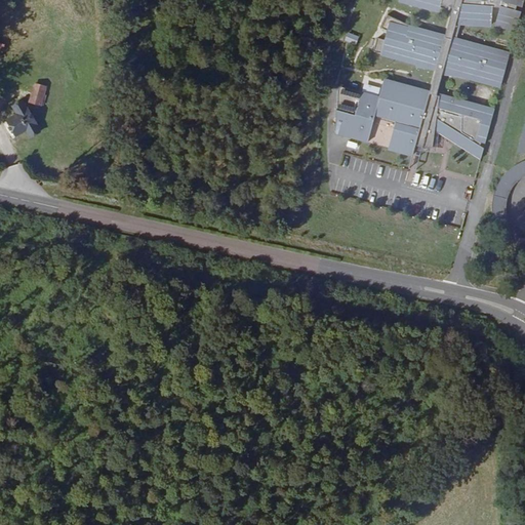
[(456,0),(451,5),(444,33),(455,36),(459,24),(459,19),(468,25),(471,21),(479,25),(481,22),(488,26),(491,23),(492,5),(499,5),(494,22),(502,28),(506,25),(515,32),(520,10),(498,4),(499,0),(456,0)]
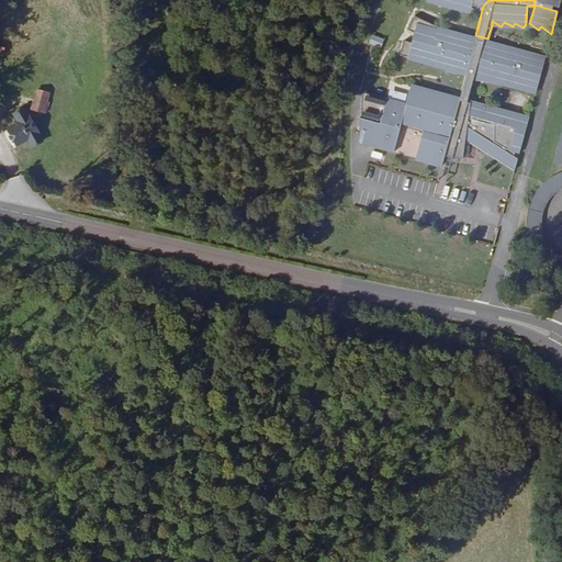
[(535,0),(534,4),(550,9),(551,3),(554,4),(557,0),(535,0)]
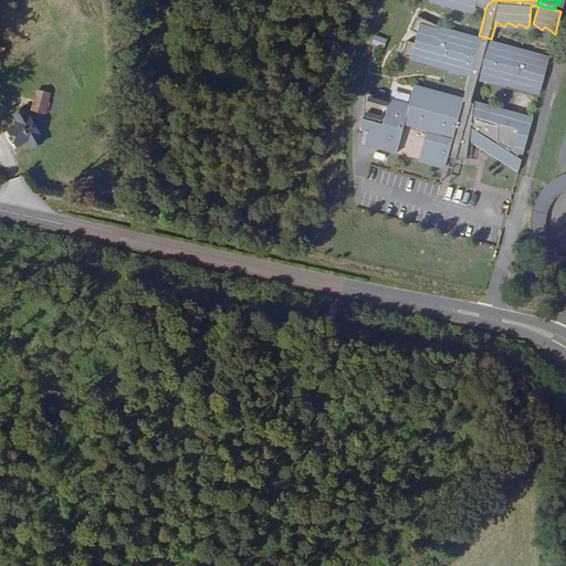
[(440,24),(417,13),(410,28),(416,30),(413,40),(406,38),(402,52),(410,54),(452,66),(451,69),(452,70),(460,71),(468,73),(475,77),(495,81),(507,82),(540,91),(548,56),(495,42),(491,40),(491,39),(479,35),(473,34),(473,35),(450,30),(440,24)]
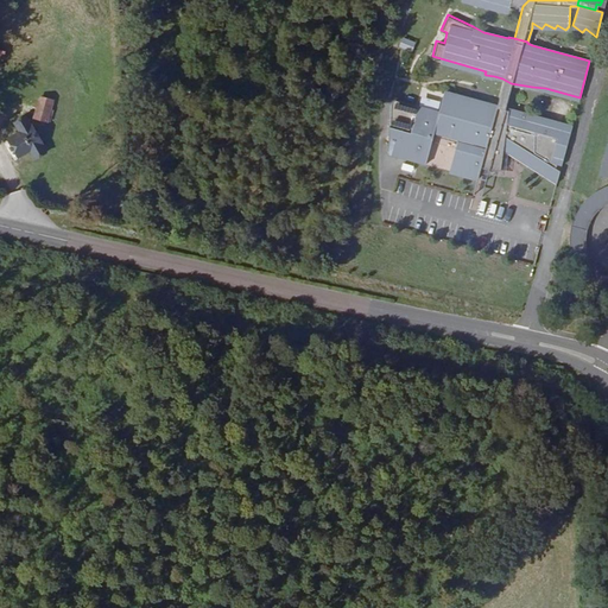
[(0,30),(11,32),(12,19),(0,18),(0,30)]
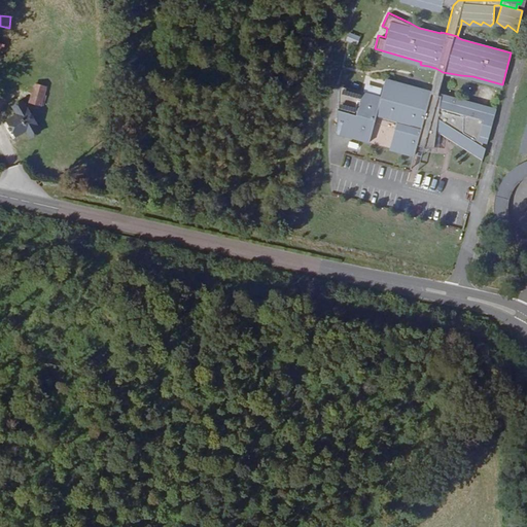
[(441,32),(410,23),(419,28),(441,33),(441,32)]
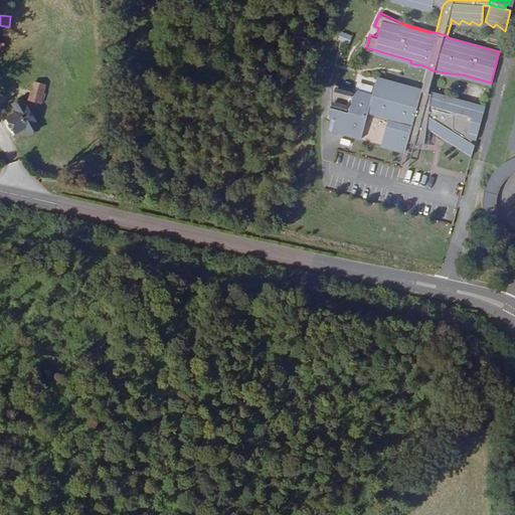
[(0,35),(8,36),(9,27),(0,25),(0,35)]
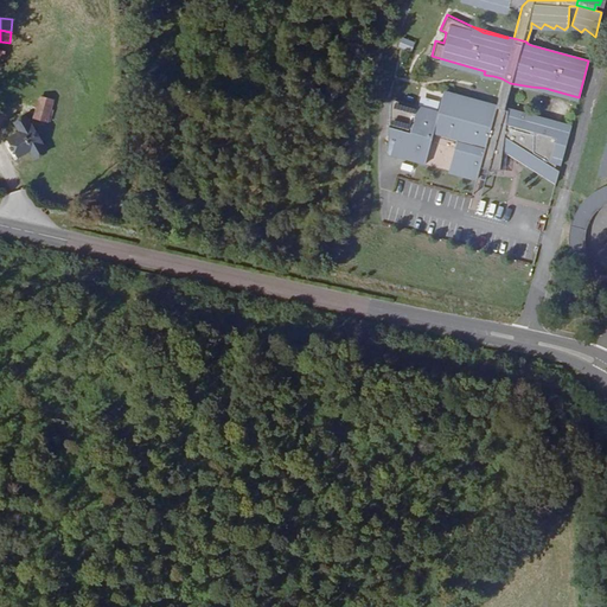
[(402,34),(398,43),(413,49),(416,40),(402,34)]
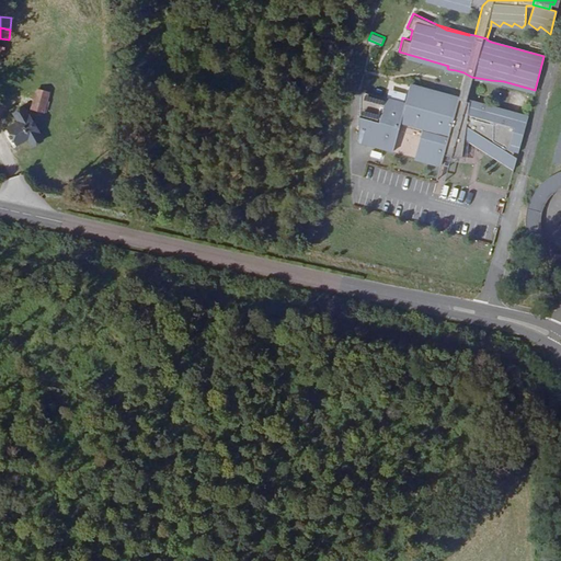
[(0,50),(8,52),(9,39),(0,38),(0,50)]
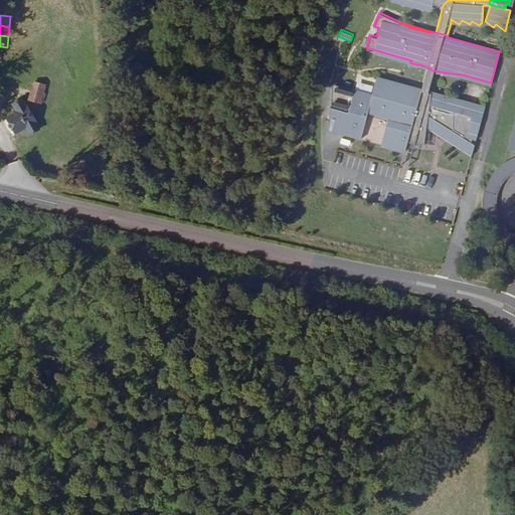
[(499,49),(447,35),(447,36),(451,38),(499,51),(499,49)]
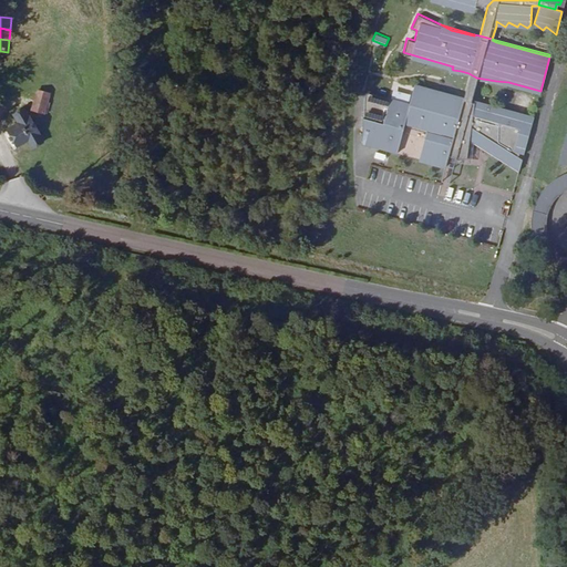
[(453,66),(411,54),(410,57),(452,69),(453,66)]
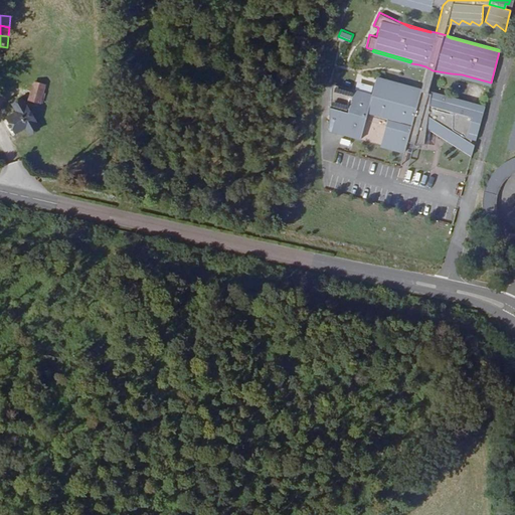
[(433,70),(425,66),(420,88),(420,89),(375,76),(371,93),(368,109),(388,115),(385,127),(380,143),(403,149),(403,151),(395,179),(403,181),(407,165),(430,171),(436,148),(412,145),(413,141),(421,146),(431,133),(443,141),(437,164),(466,172),(474,143),(470,141),(472,138),(475,139),(483,107),(427,92),(433,70)]
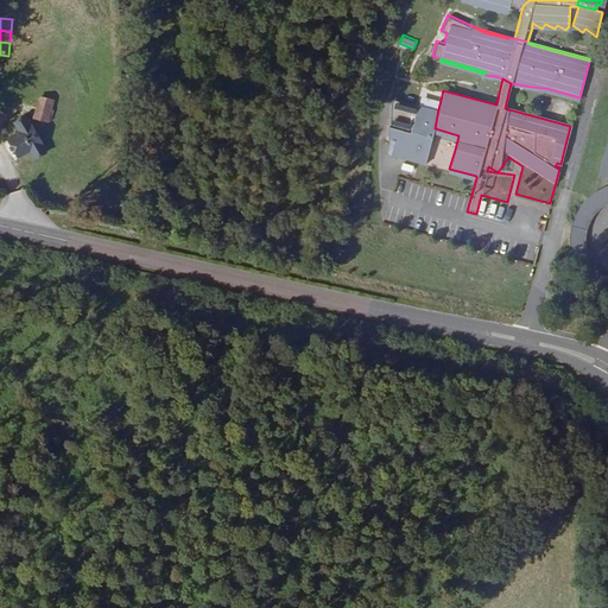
[(50,108),(56,87),(48,84),(39,105),(50,108)]
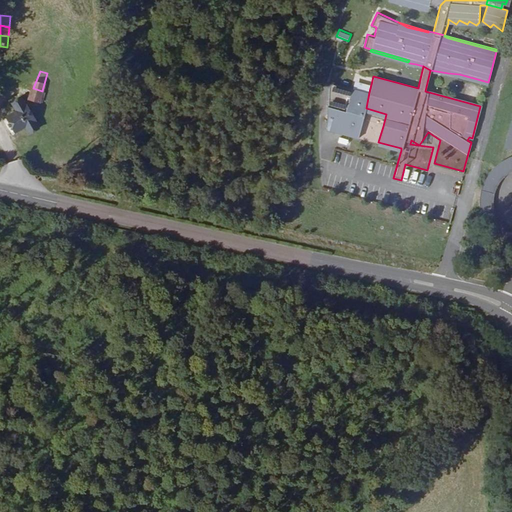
[(487,83),(488,82),(459,74),(448,73),(487,83)]
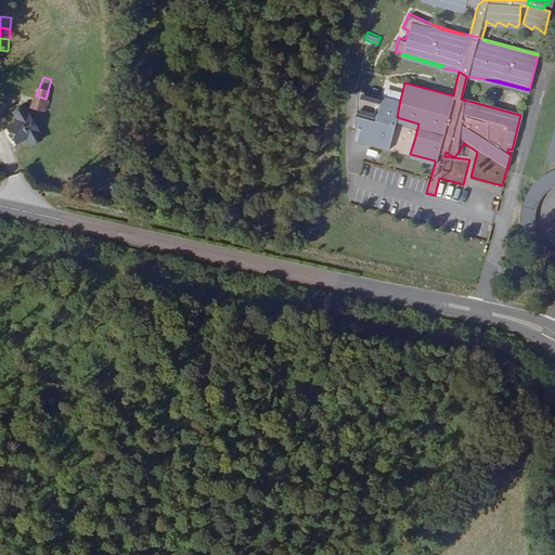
[(405,81),(404,82),(453,95),(453,94),(405,81)]
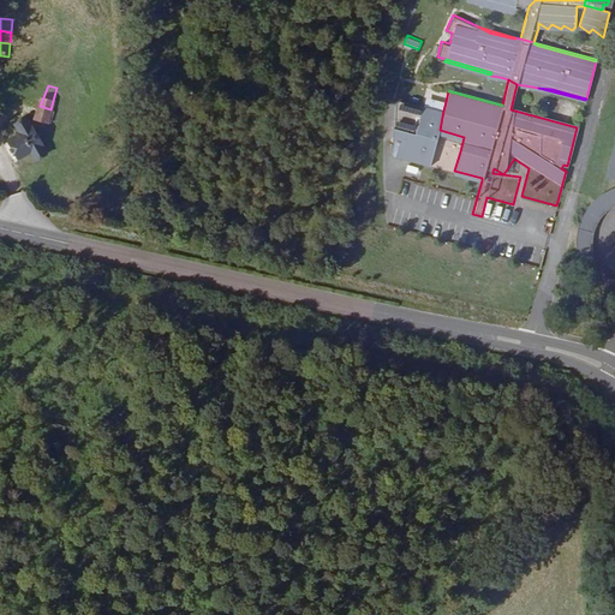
[(440,130),(443,111),(395,97),(393,105),(392,153),(430,163),(435,144),(440,130)]
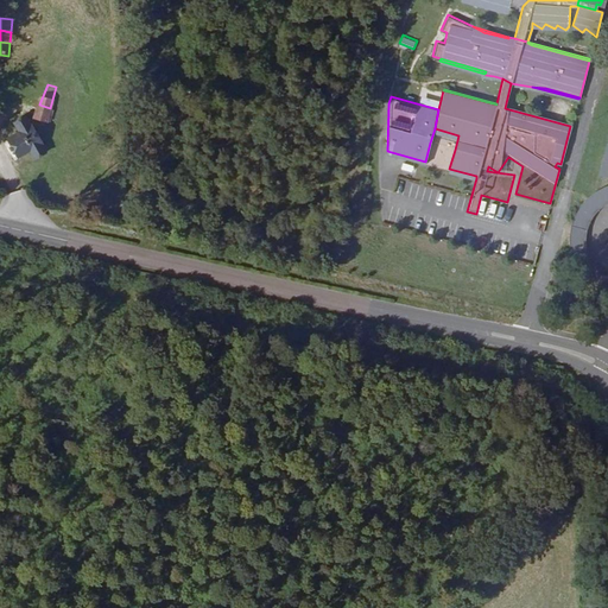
[(52,144),(32,108),(20,114),(26,127),(16,131),(24,146),(37,141),(43,150),(52,144)]
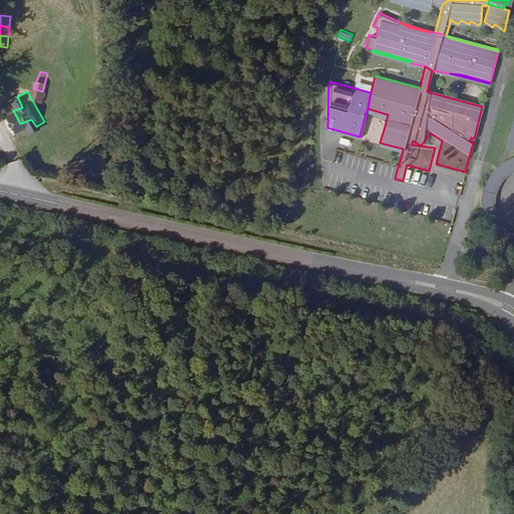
[(388,114),(367,108),(363,120),(384,126),(388,114)]
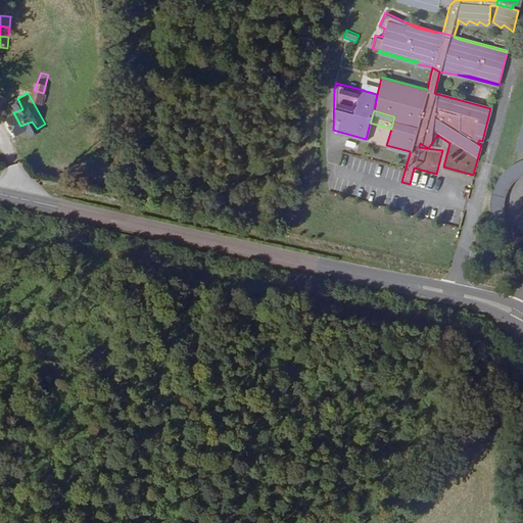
[(522,149),(522,115),(514,148),(522,149)]
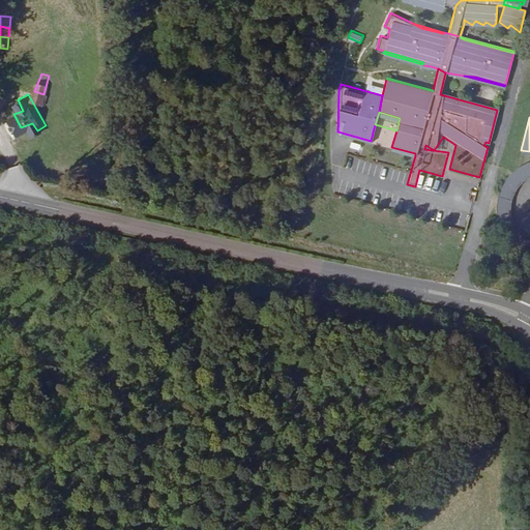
[(525,251),(529,253),(529,248),(529,238),(524,235),(518,229),(514,223),(511,216),(510,209),(510,199),(512,192),(517,184),(522,178),(529,172),(529,157),(529,158),(523,162),(516,166),(510,171),(506,176),(501,185),(499,193),(498,199),(497,208),(498,215),(500,223),(503,230),(510,240),(519,247),(525,251)]
